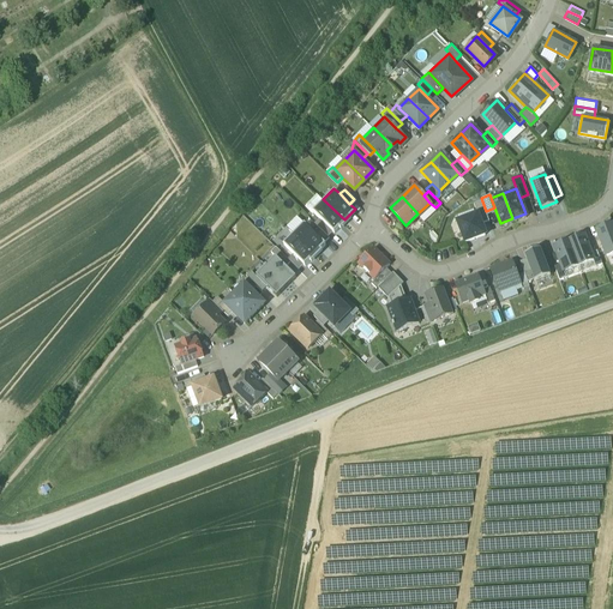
[(486,211),(481,198),(479,198),(475,199),(473,200),(478,212),(481,221),(488,217),(486,211)]
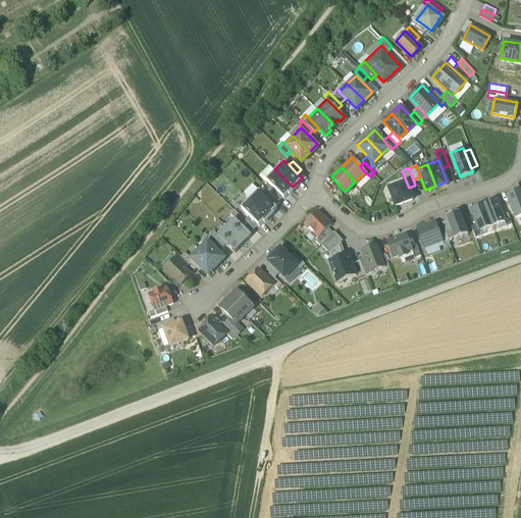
[(274,169),(265,178),(273,186),(282,195),(283,196),(293,187),(274,169)]
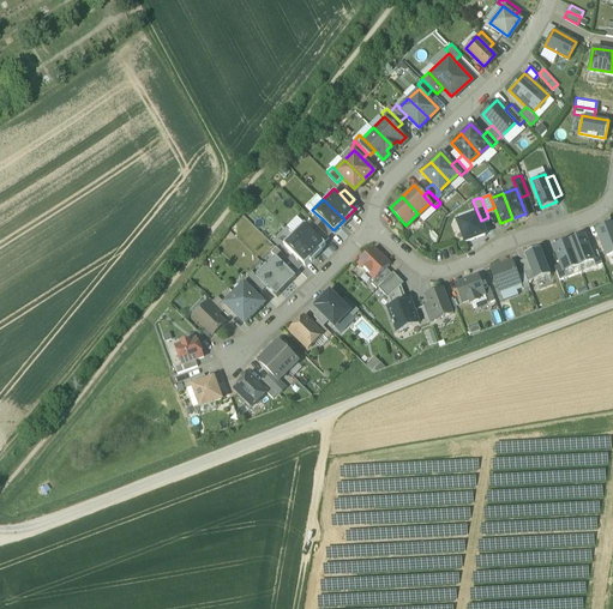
[(464,240),(485,233),(481,221),(478,212),(457,219),(464,240)]
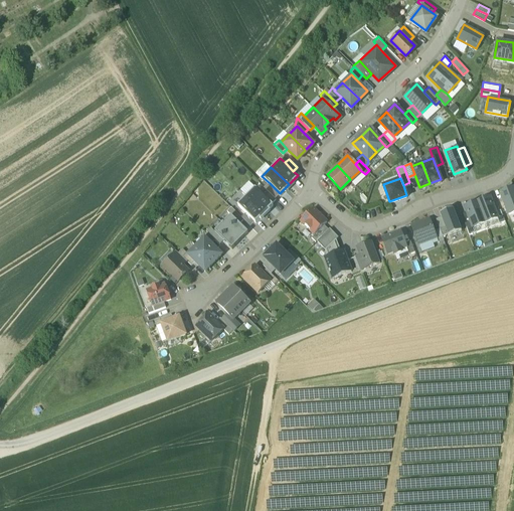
[(270,183),(266,187),(267,189),(275,196),(279,192),(270,183)]
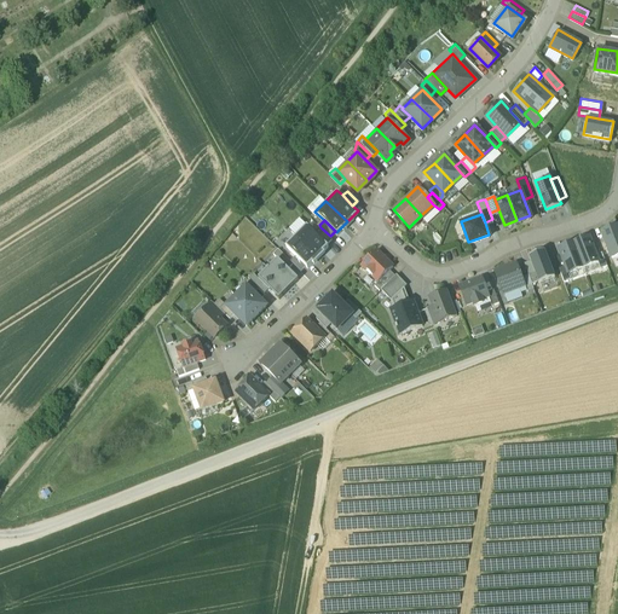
[(307,224),(296,235),(317,255),(328,244),(325,243),(316,232),(307,224)]
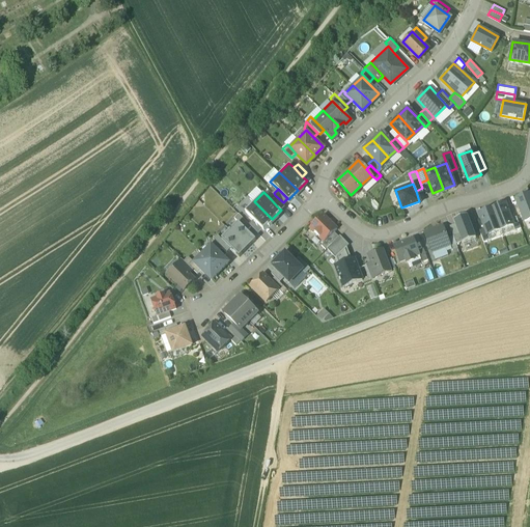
[(529,216),(529,193),(529,192),(515,197),(524,219),(529,216)]
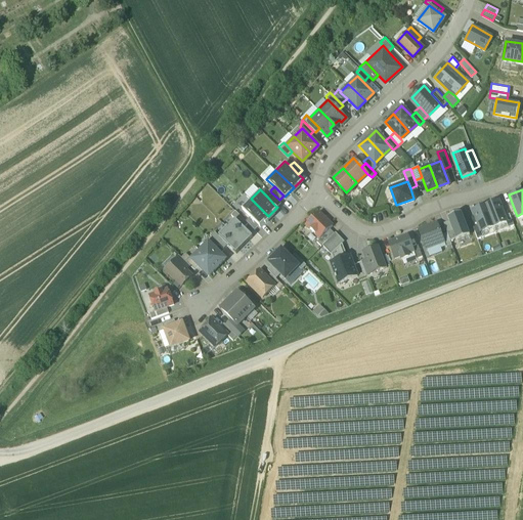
[(267,197),(275,206),(280,201),(279,200),(271,192),(267,197)]
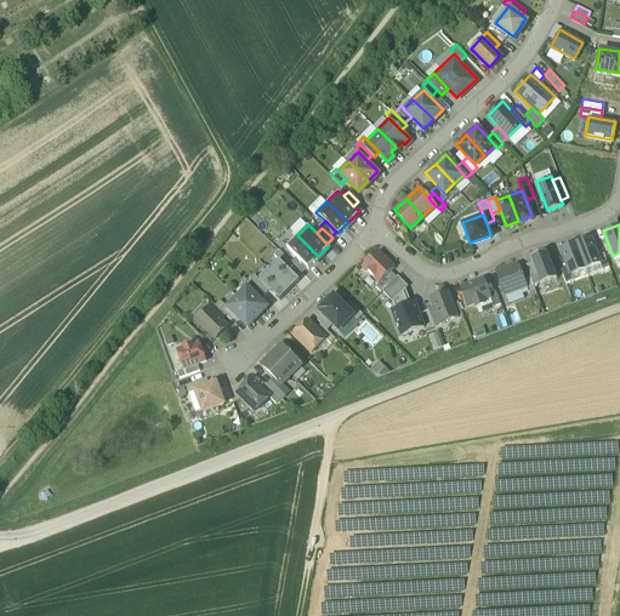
[(297,235),(286,246),(295,255),(306,264),(307,266),(318,256),(297,235)]
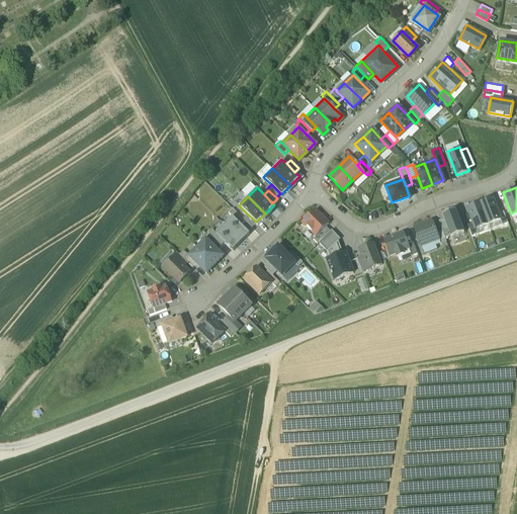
[(492,196),(480,201),(487,222),(499,217),(499,215),(492,196)]
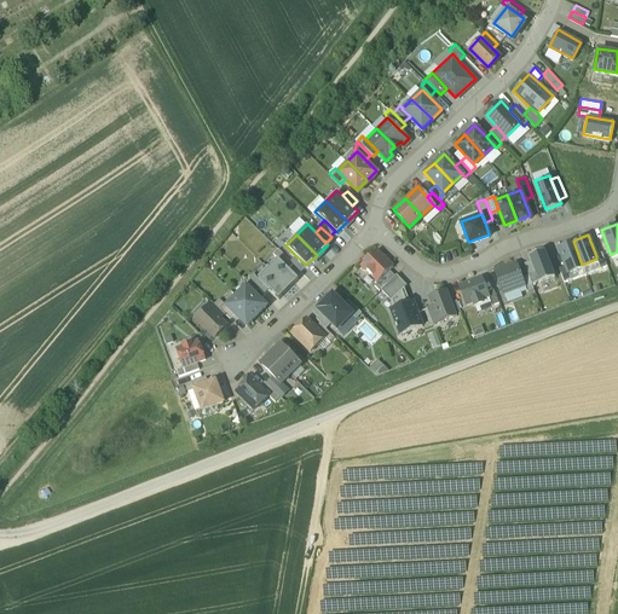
[(573,241),(559,245),(566,267),(567,270),(582,265),(573,241)]
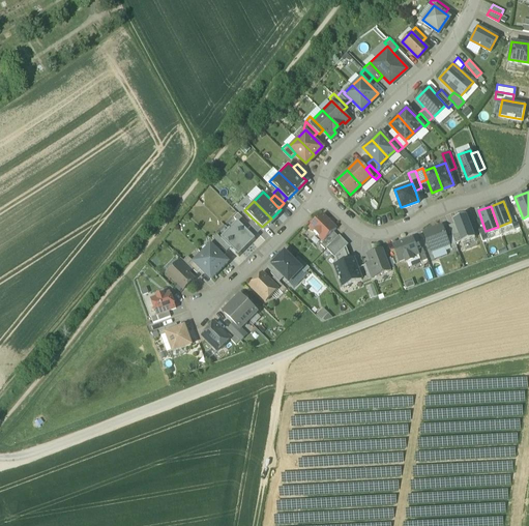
[(237,211),(233,215),(238,220),(246,229),(251,224),(247,222),(237,211)]
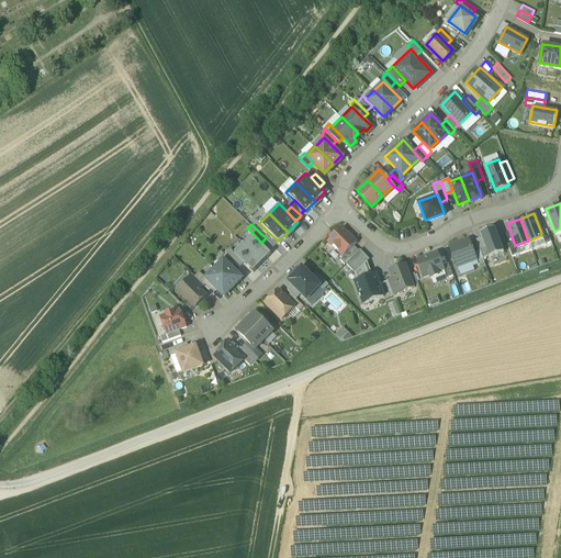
[(341,225),(327,240),(343,254),(354,244),(357,240),(341,225)]
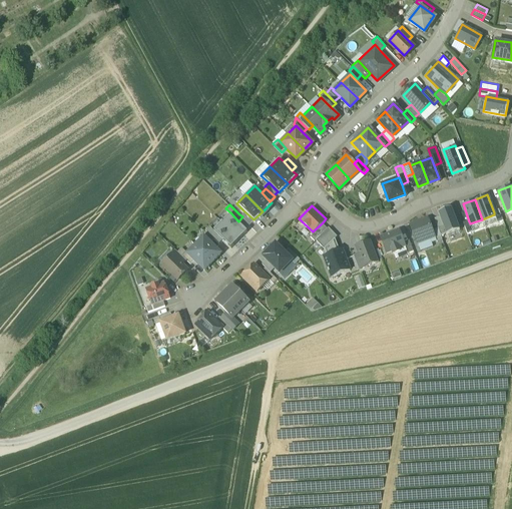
[(450,206),(438,210),(439,214),(446,231),(446,232),(459,228),(450,206)]
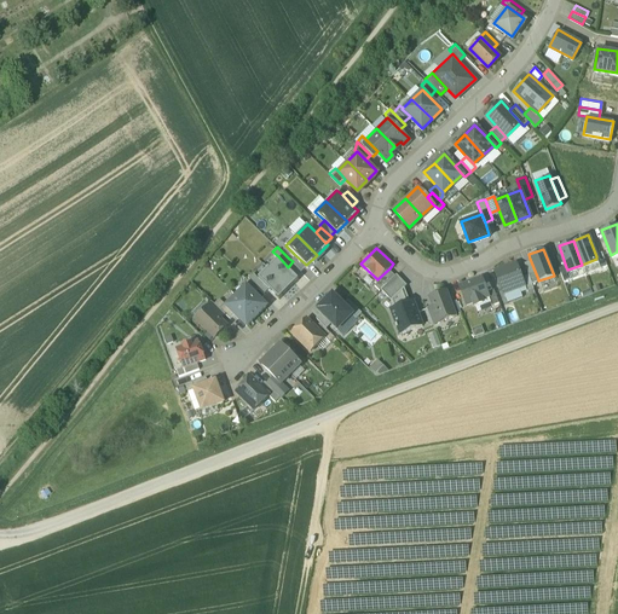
[(294,254),(289,259),(293,261),(300,268),(305,264),(294,254)]
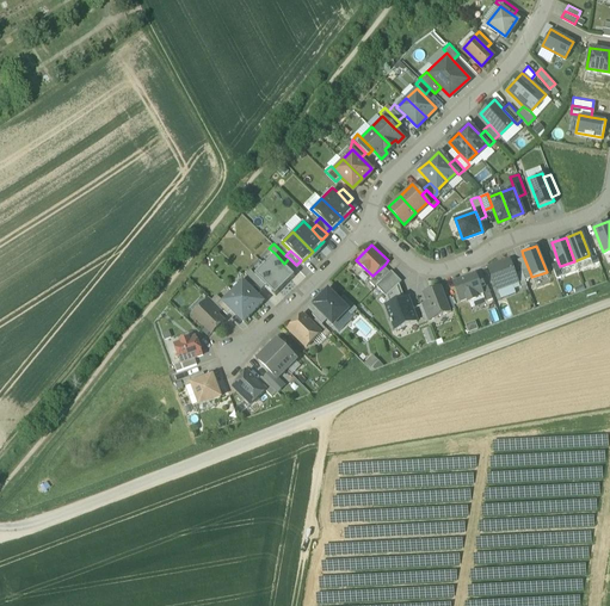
[(595,251),(589,253),(593,266),(601,264),(595,251)]
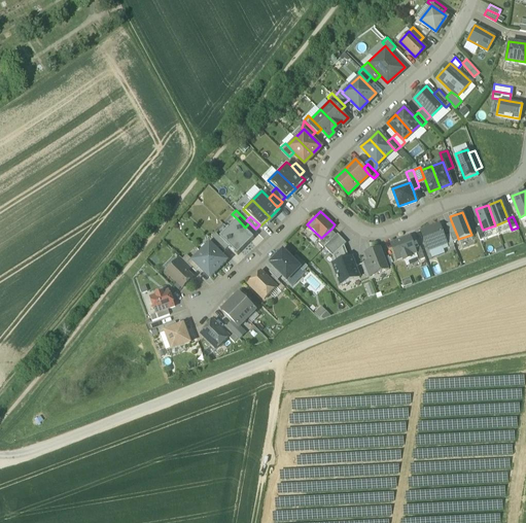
[(244,244),(253,236),(245,228),(237,218),(228,228),(244,244)]
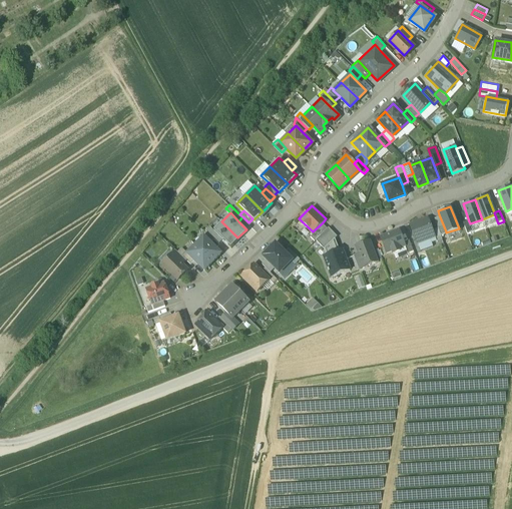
[(439,214),(434,216),(437,225),(440,233),(446,231),(439,214)]
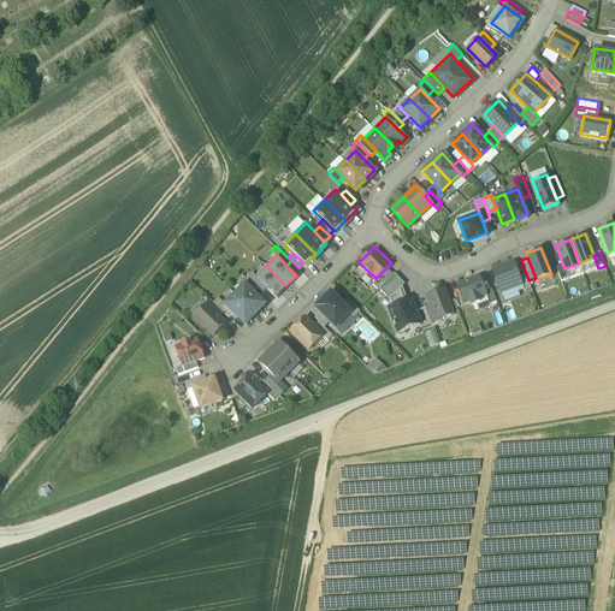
[(513,260),(491,268),(500,289),(521,282),(519,273),(513,260)]
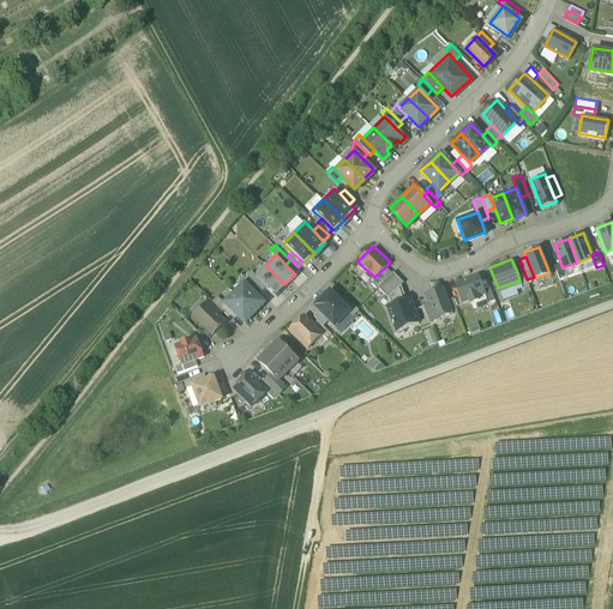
[(275,294),(284,284),(265,265),(256,275),(265,283),(275,294)]
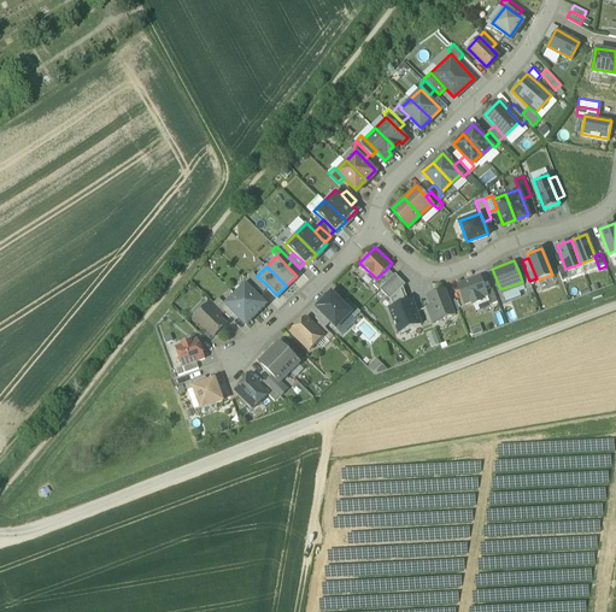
[(565,269),(564,266),(558,269),(563,282),(569,280),(565,269)]
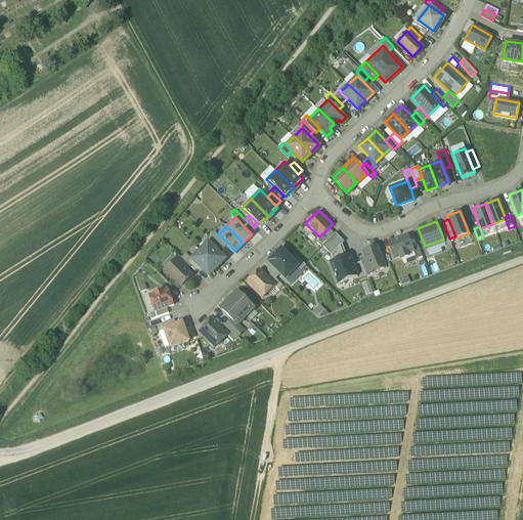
[(316,240),(320,244),(321,243),(334,231),(330,227),(319,236),(316,240)]
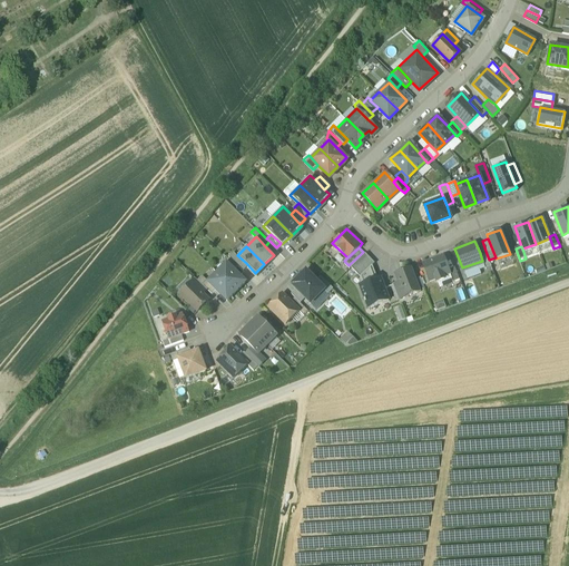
[(233,250),(228,254),(237,264),(242,269),(246,263),(237,255),(233,250)]
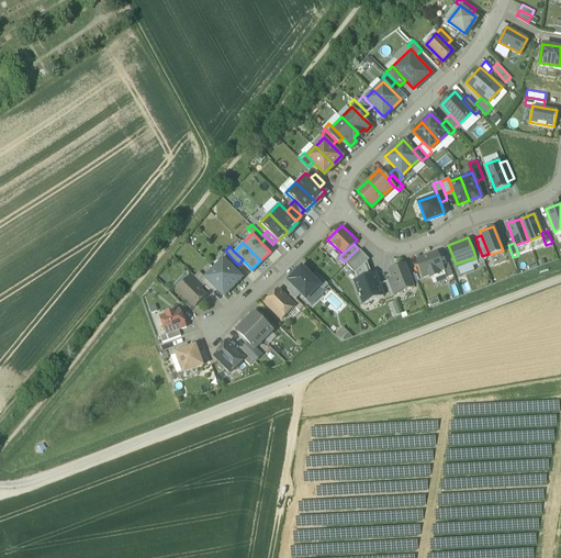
[(365,260),(368,257),(359,247),(358,248),(345,260),(355,270),(365,260)]
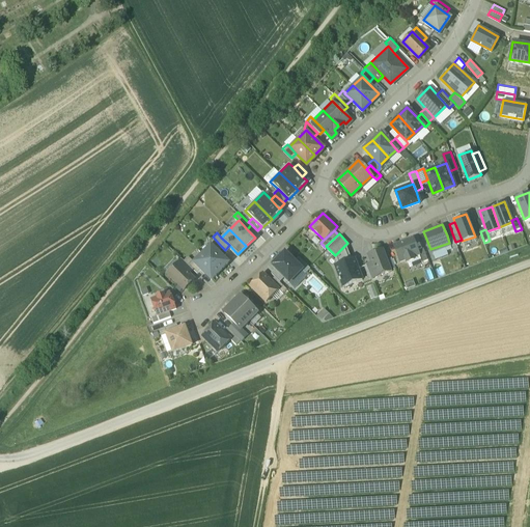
[(452,233),(447,236),(449,243),(451,247),(456,245),(455,242),(452,233)]
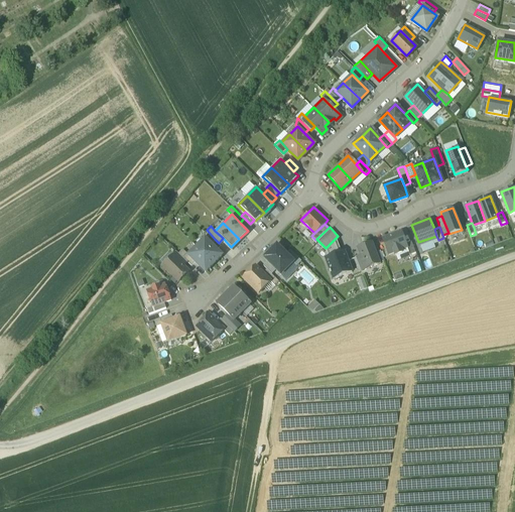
[(215,239),(207,230),(203,235),(205,237),(211,243),(215,239)]
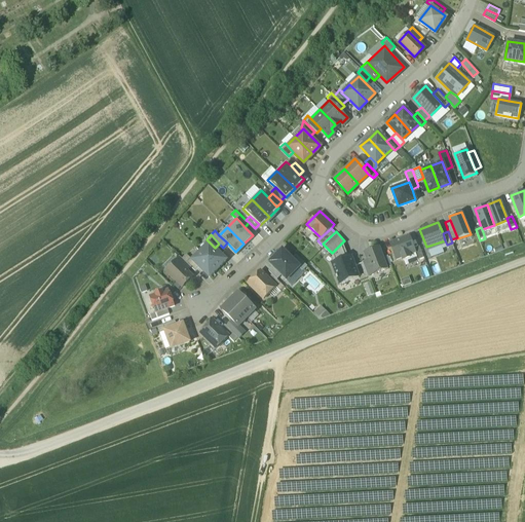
[(409,234),(389,241),(396,257),(402,255),(403,258),(409,255),(408,252),(414,250),(413,246),(409,234)]
